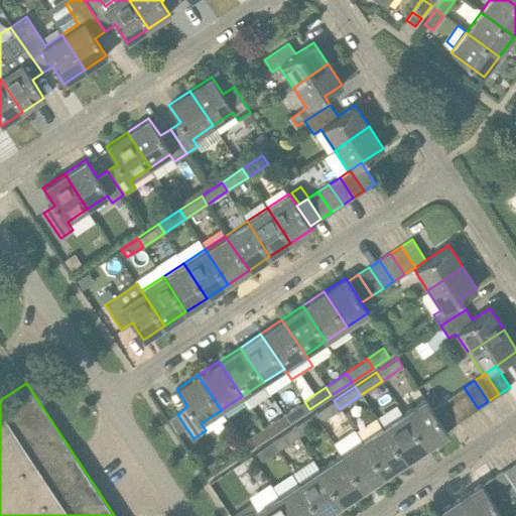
[(464,387),(453,394),(467,415),(478,408),(464,387)]
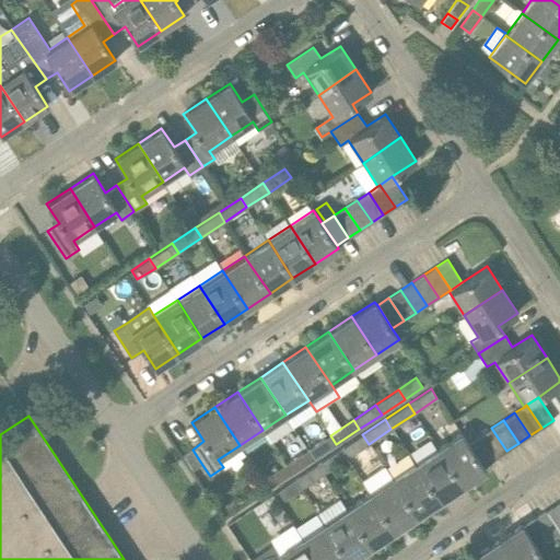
[(506,451),(491,428),(480,435),(494,458),(506,451)]
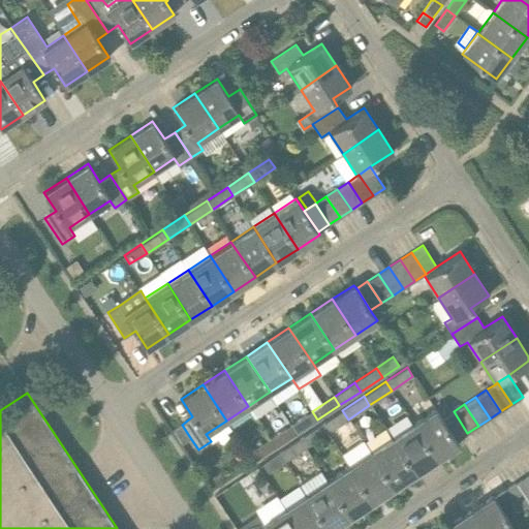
[(459,444),(457,440),(442,418),(435,408),(413,423),(437,459),(459,444)]
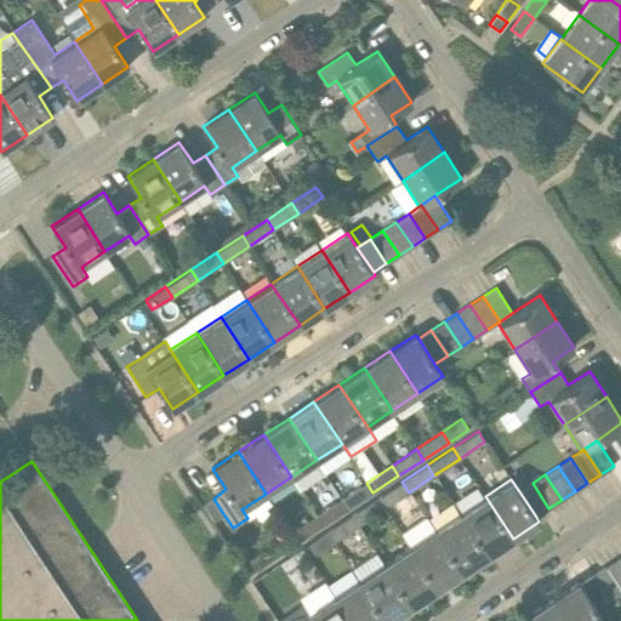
[(376,499),(382,510),(409,493),(402,482),(376,499)]
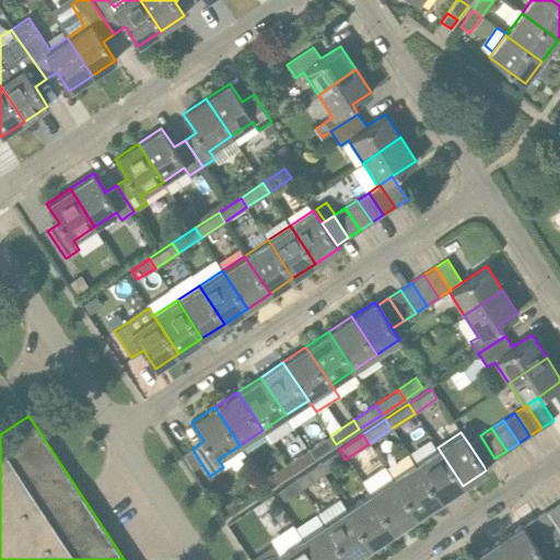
[(307,450),(314,459),(336,444),(330,435),(307,450)]
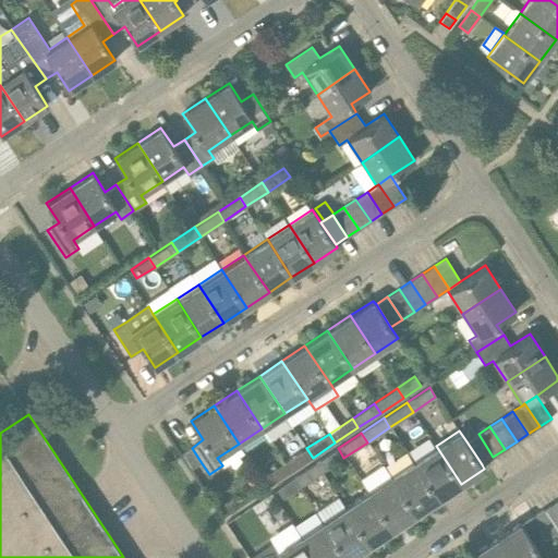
[(485,462),(493,457),(478,434),(466,441),(482,464),(485,462)]
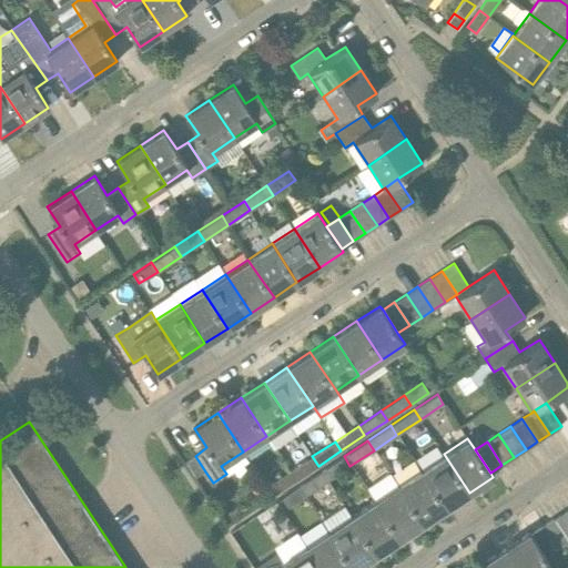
[(446,508),(469,493),(444,454),(421,469),(446,508)]
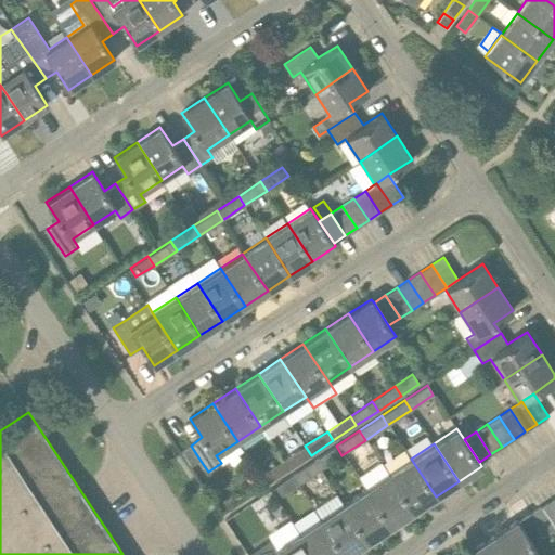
[(191,446),(180,452),(191,467),(201,461),(191,446)]
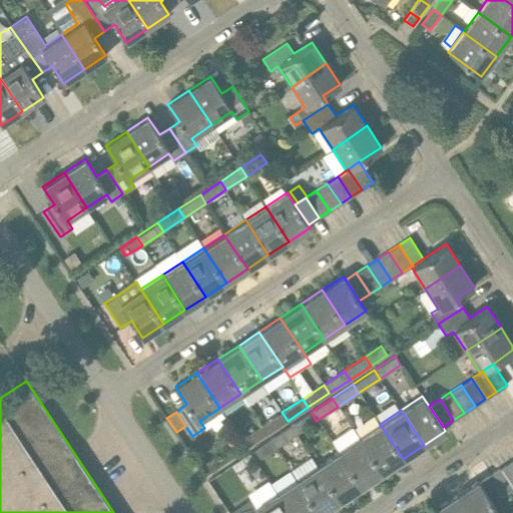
[(261,426),(267,435),(288,421),(282,412),(261,426)]
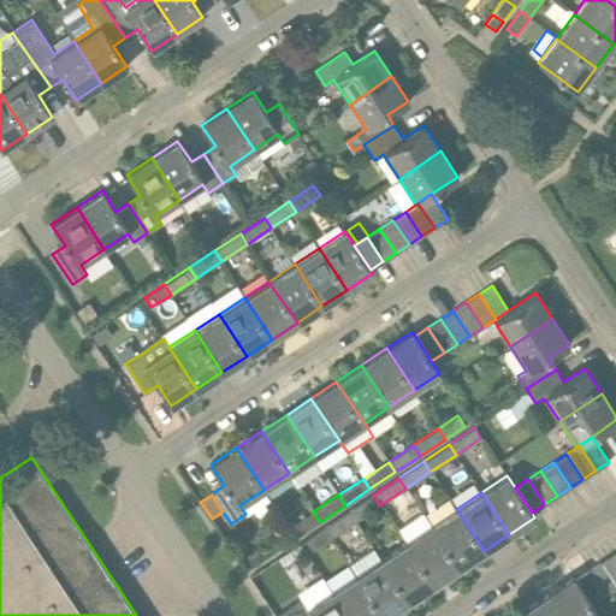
[(348,511),(355,521),(379,505),(373,495),(348,511)]
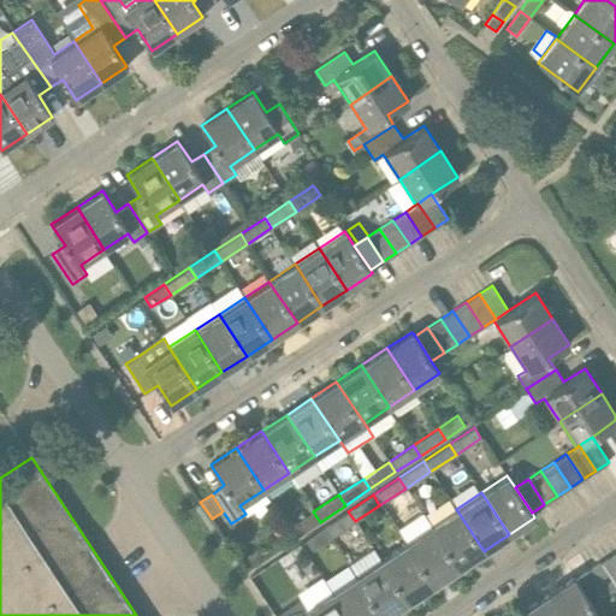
[(458,568),(484,551),(456,509),(432,525),(458,568)]
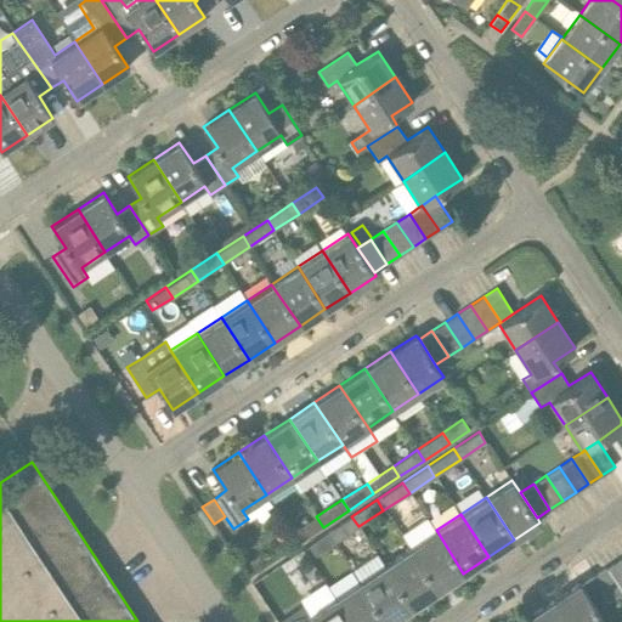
[(292,533),(298,543),(323,527),(316,516),(292,533)]
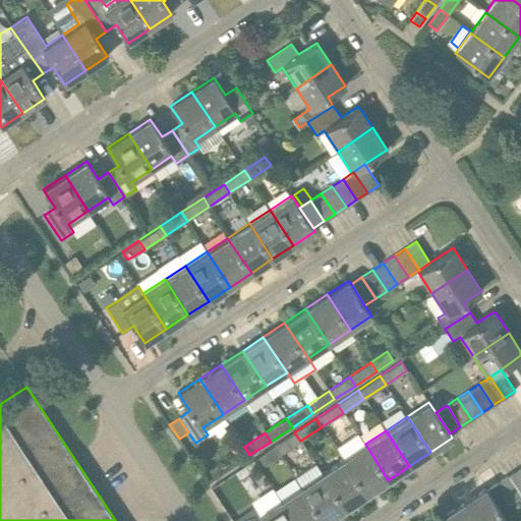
[(274,447),(279,455),(300,441),(294,432),(274,447)]
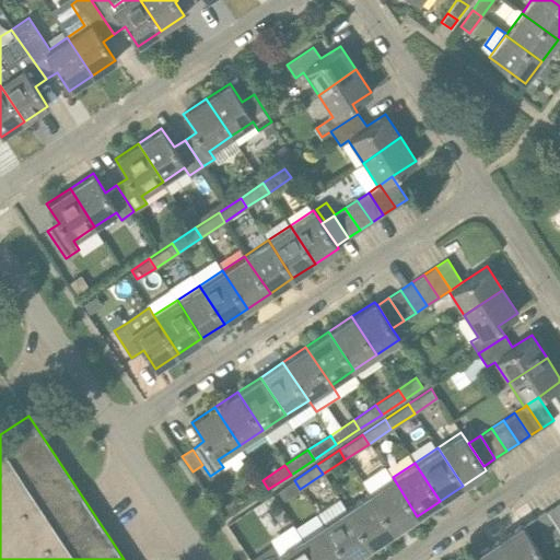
[(395,531),(417,516),(393,477),(370,492),(395,531)]
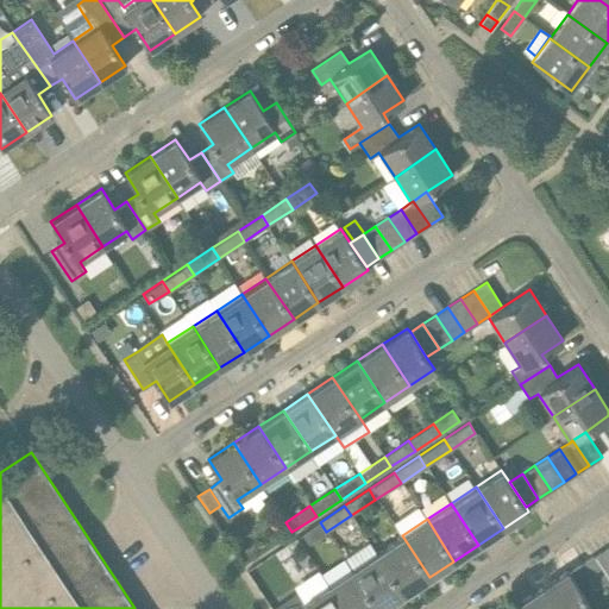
[(308,544),(326,532),(320,522),(302,534),(308,544)]
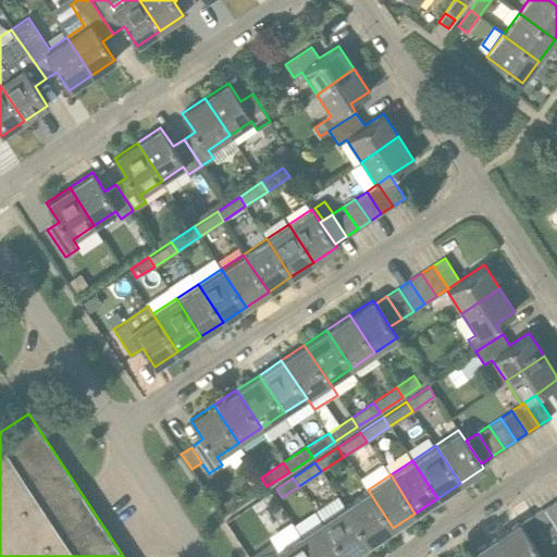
[(370,543),(393,528),(368,490),(345,505),(370,543)]
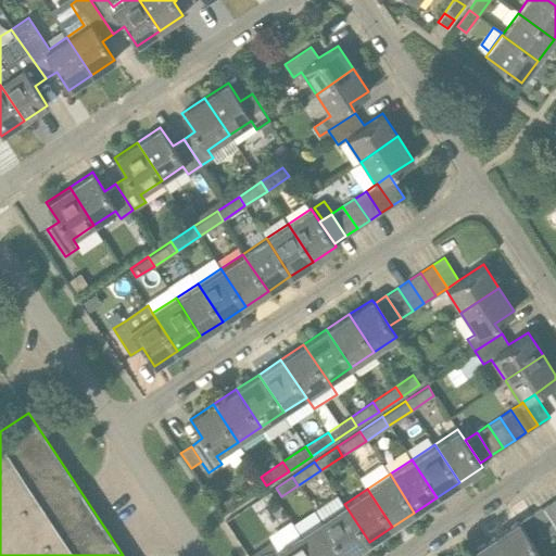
[(555,503),(554,500),(542,507),(555,528),(555,503)]
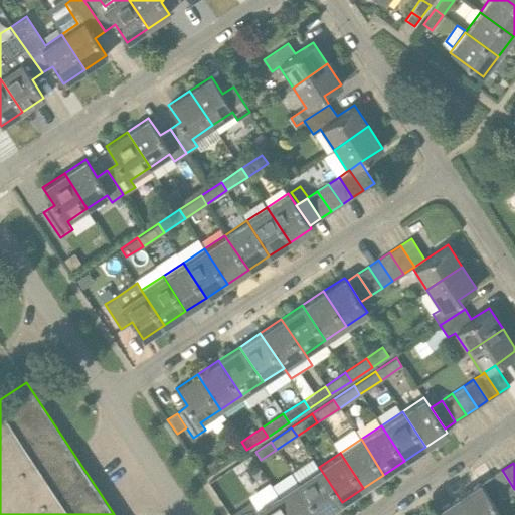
[(320,514),(322,514),(342,502),(319,467),(298,481),(320,514)]
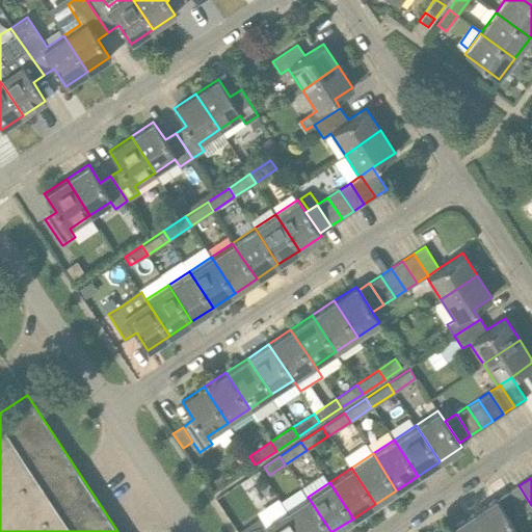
[(522,514),(531,507),(531,505),(519,485),(507,493),(522,514)]
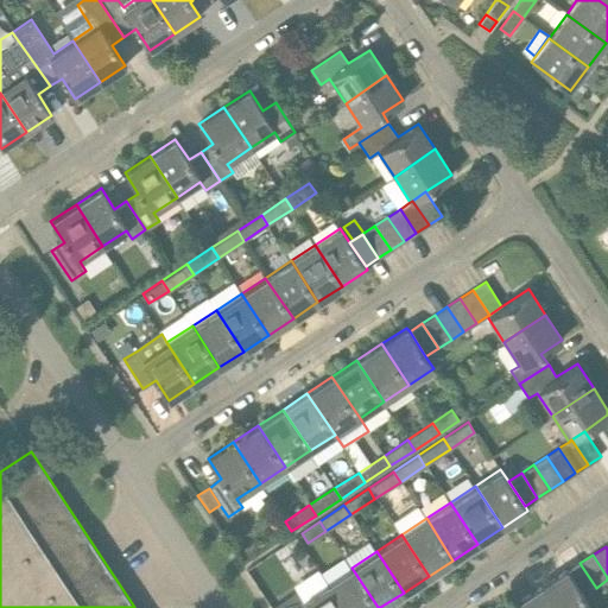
[(571,569),(568,571),(584,596),(596,588),(580,563),(571,569)]
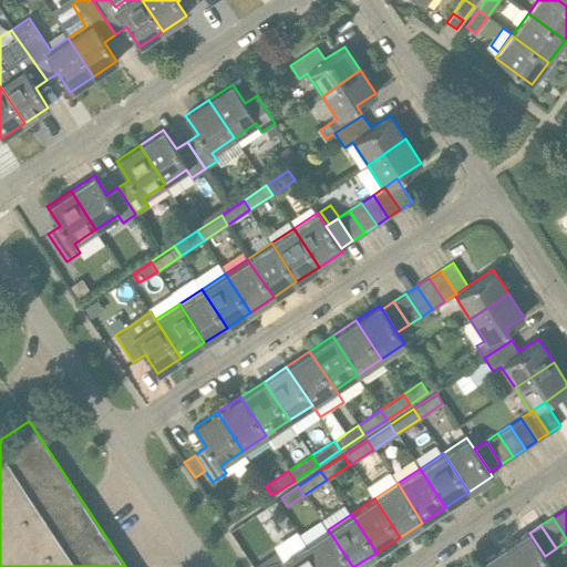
[(319,566),(352,566),(328,529),(305,545),(319,566)]
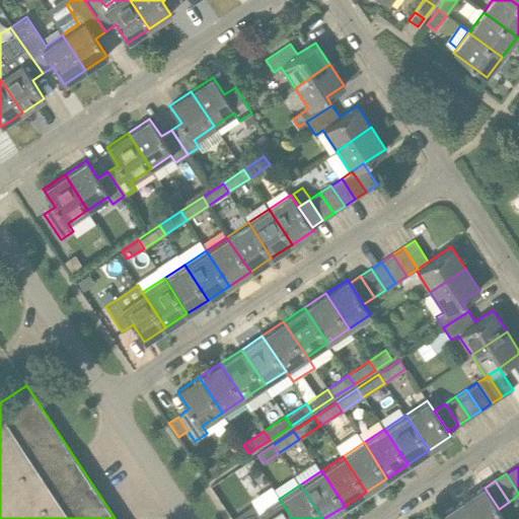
[(505,518),(499,509),(485,488),(484,486),(462,500),(474,518),(505,518)]
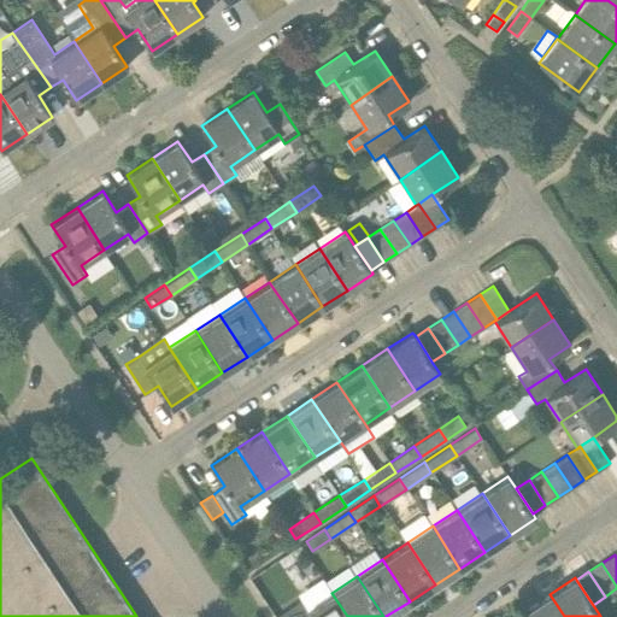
[(347,616),(331,593),(307,609),(301,600),(287,610),(292,616),(347,616)]
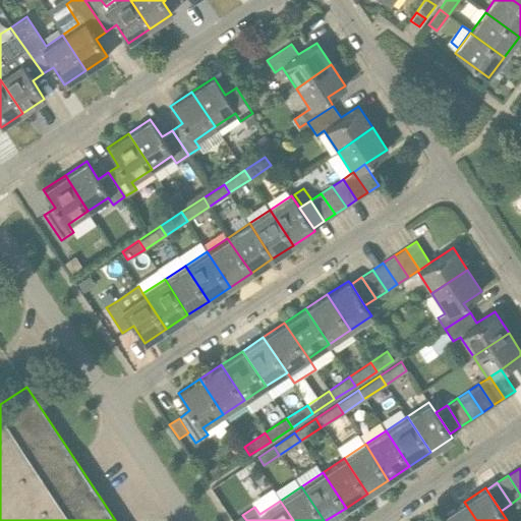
[(446,520),(476,520),(464,502),(443,516),(446,520)]
